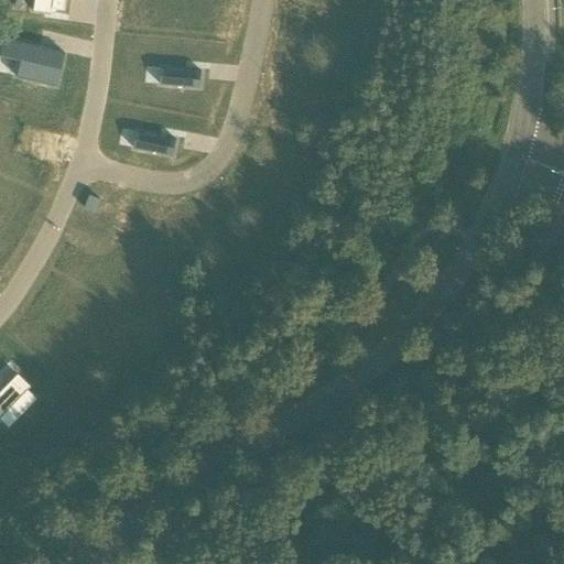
[(50,13),(51,9),(63,10),(64,0),(33,0),(32,10),(50,13)]
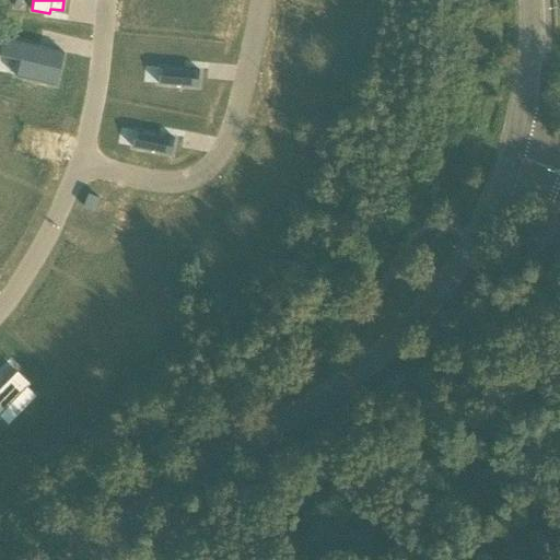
[(63,53),(1,39),(0,45),(0,55),(19,59),(15,76),(56,84),(63,53)]
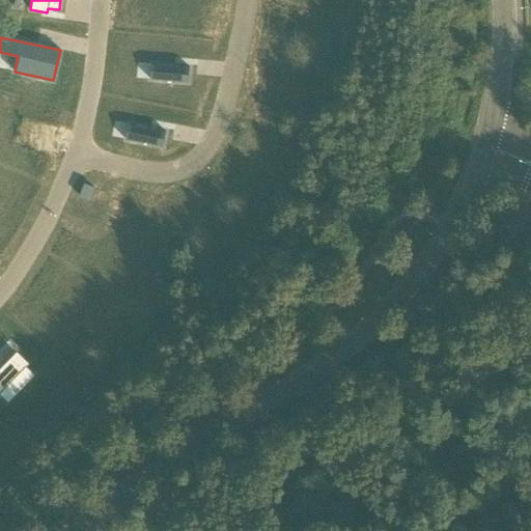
[(190,67),(152,64),(151,82),(189,84),(190,67)]
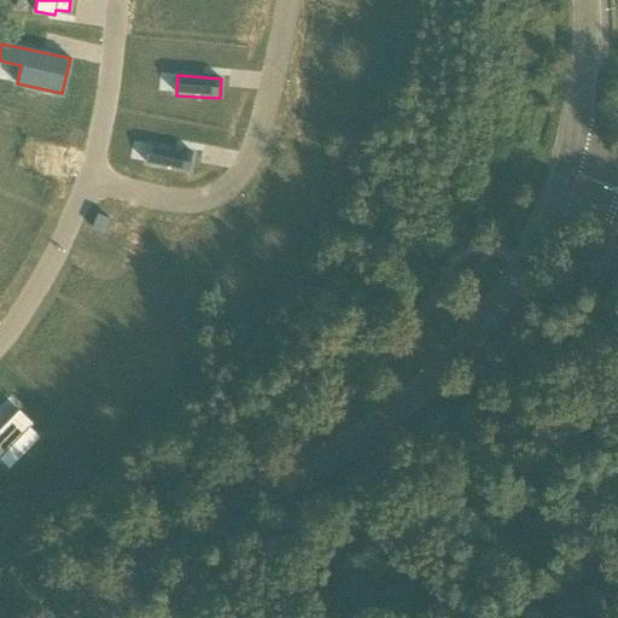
[(193,152),(150,145),(147,163),(190,172),(193,152)]
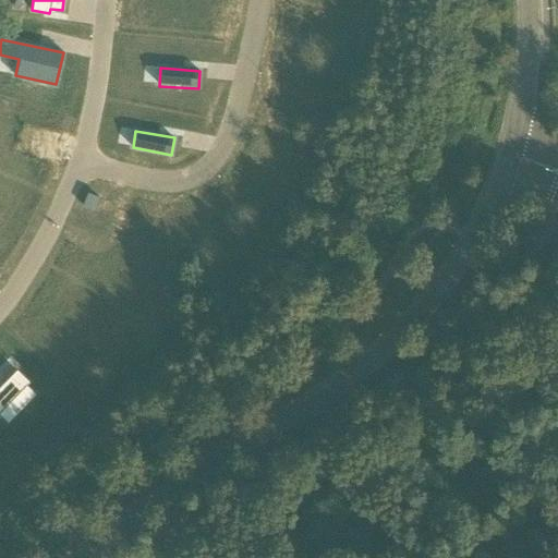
[(95,210),(100,197),(89,193),(84,206),(95,210)]
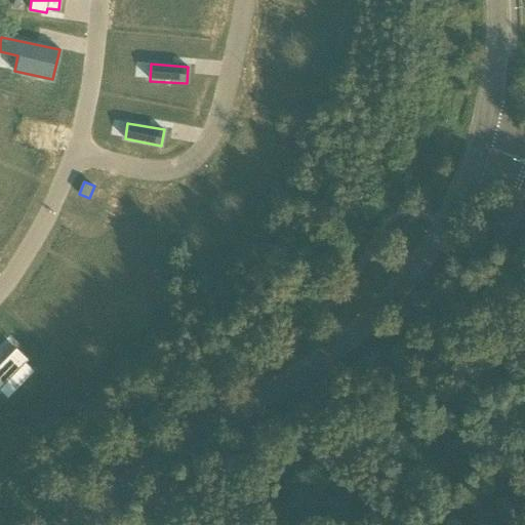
[(15,348),(0,363),(0,390),(7,397),(33,370),(24,362),(27,360),(15,348)]
